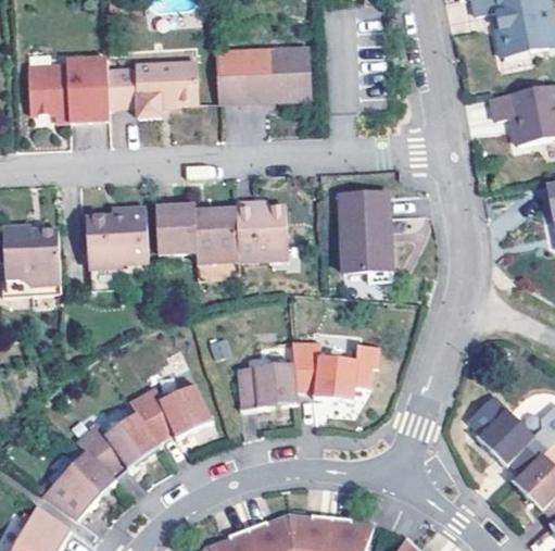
[(554,38),(554,21),(551,0),(474,0),(477,17),(501,12),(502,22),(504,33),(501,39),(503,50),(531,45),(532,52),(552,49),(554,38)]
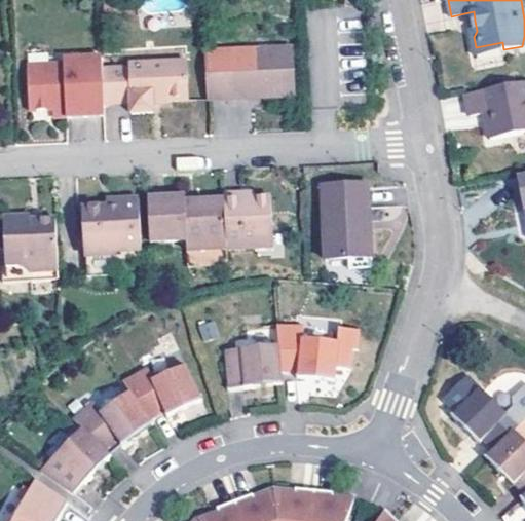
[(476,47),(477,54),(503,49),(502,42),(476,47)]
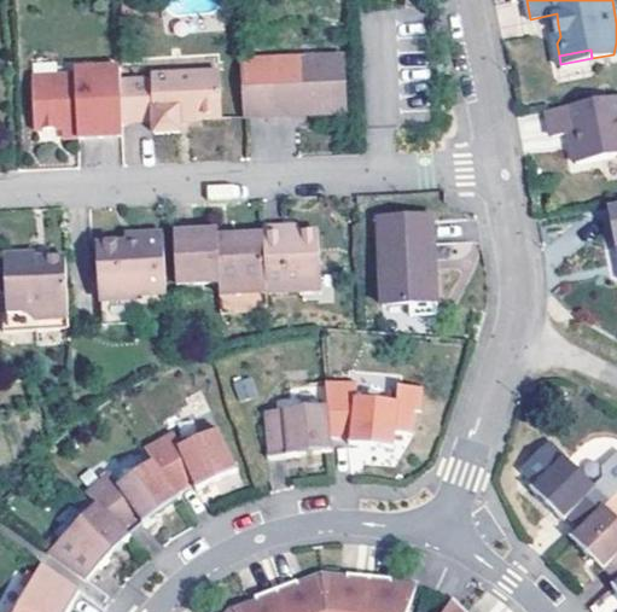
[(274,111),(294,110),(292,102),(319,100),(319,110),(344,109),(342,51),(272,54),(274,111)]
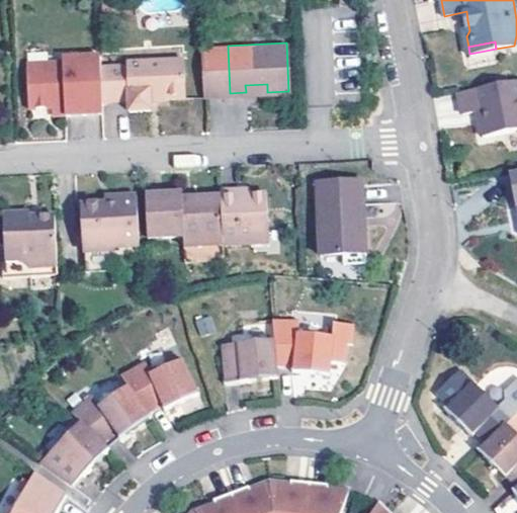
[(98,66),(98,53),(60,55),(60,61),(21,63),(22,102),(49,101),(61,101),(61,109),(100,107),(100,98),(98,66)]
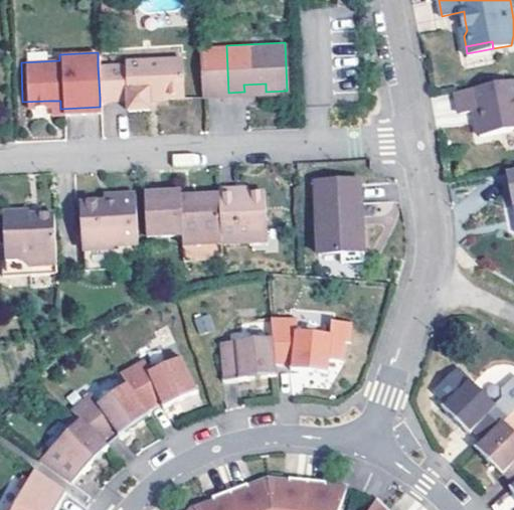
[(98,65),(100,98),(125,97),(126,108),(147,107),(147,96),(151,96),(182,95),(180,57),(124,59),(124,63),(98,65)]
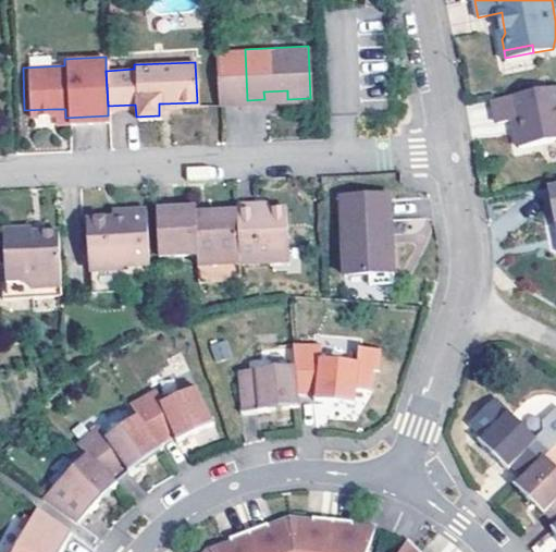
[(522,129),(516,130),(519,146),(555,138),(555,84),(491,97),(496,121),(513,118),(519,117),(520,121),(522,129)]
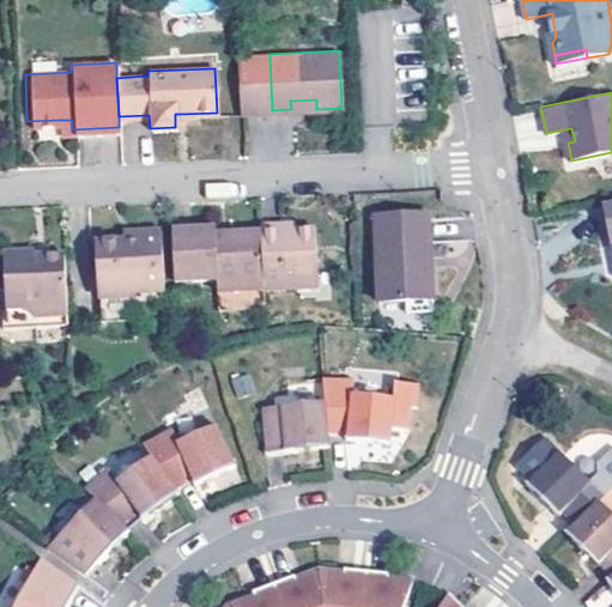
[(290,101),(291,109),(316,109),(316,99),(290,101)]
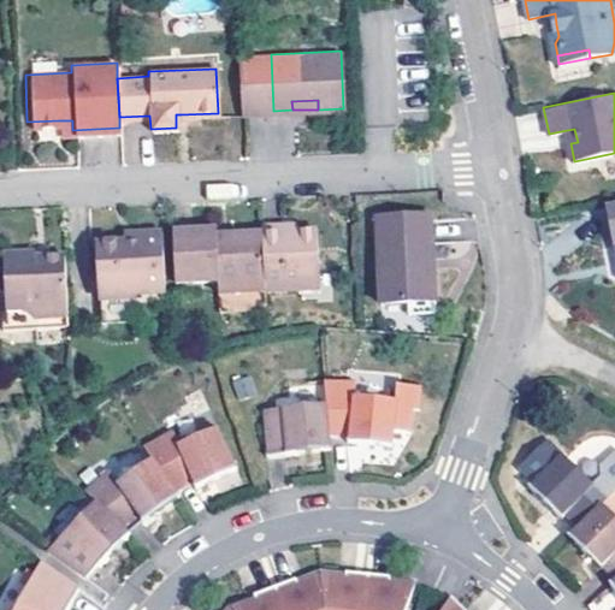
[(59,130),(72,130),(72,120),(58,120),(59,130)]
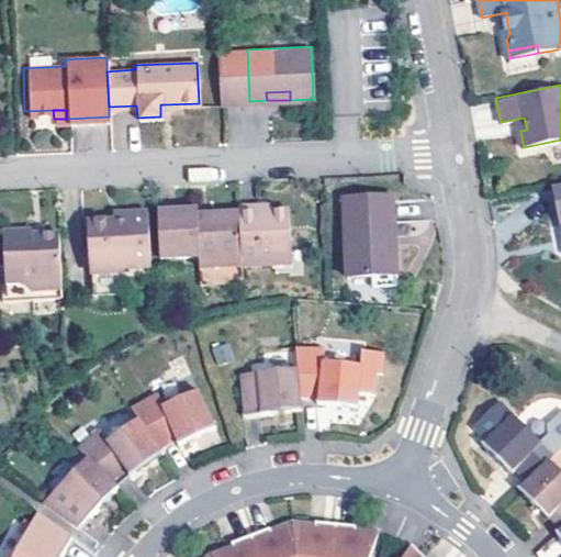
[(517,119),(520,131),(527,130),(525,122),(524,118),(517,119)]
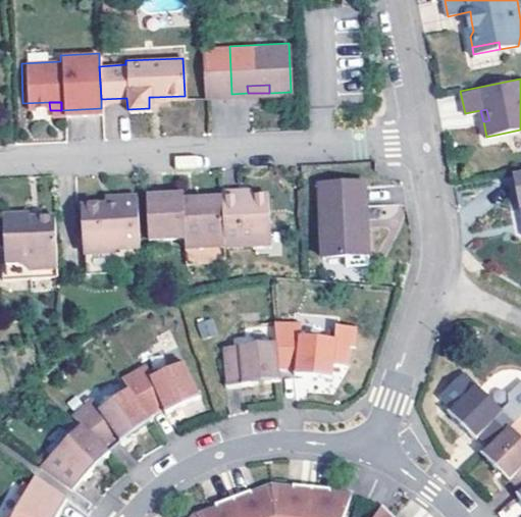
[(520,167),(512,170),(518,200),(520,200),(520,167)]
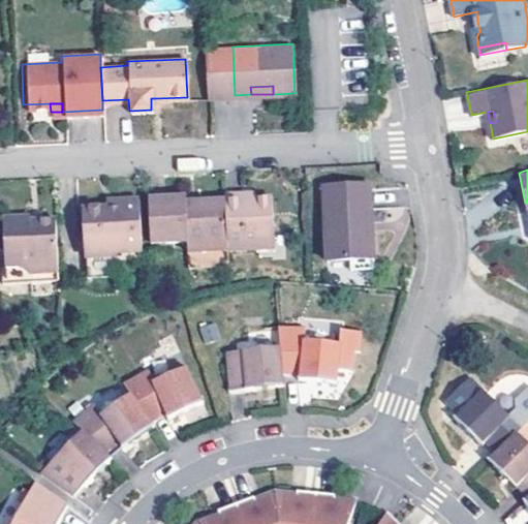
[(349,255),(374,254),(371,181),(323,182),(327,256),(349,255)]
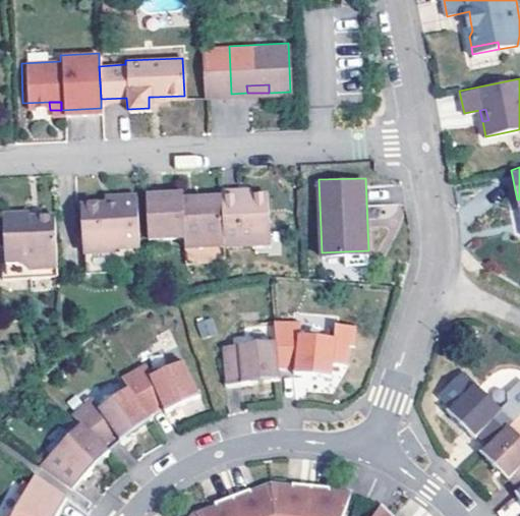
[(271,192),(252,193),(248,193),(240,194),(239,188),(222,189),(223,195),(225,243),(273,241),(271,192)]
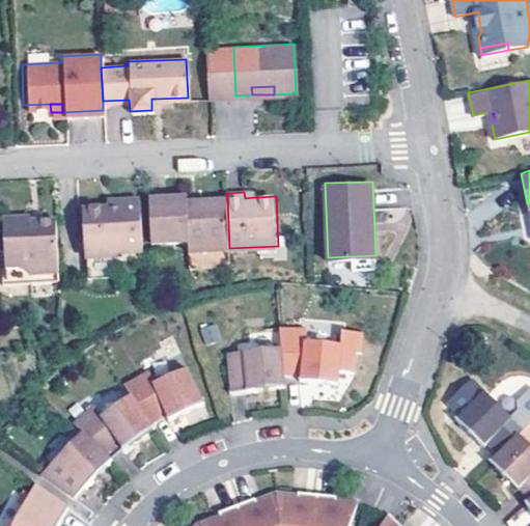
[(229,248),(227,199),(193,201),(189,201),(189,195),(151,197),(155,241),(191,240),(191,249),(229,248)]
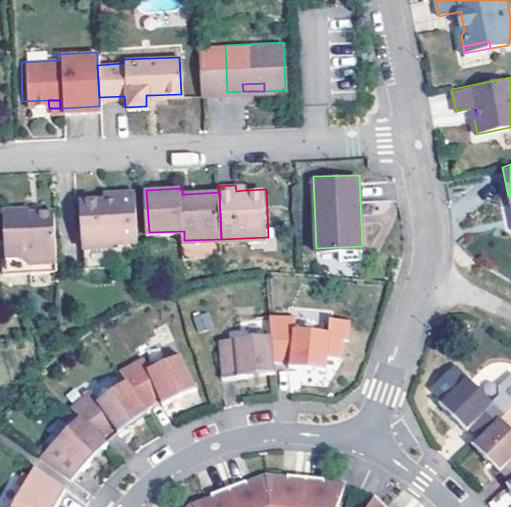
[(120,250),(139,250),(136,190),(117,192),(117,198),(112,198),(104,199),(81,200),(84,266),(121,264),(120,250)]
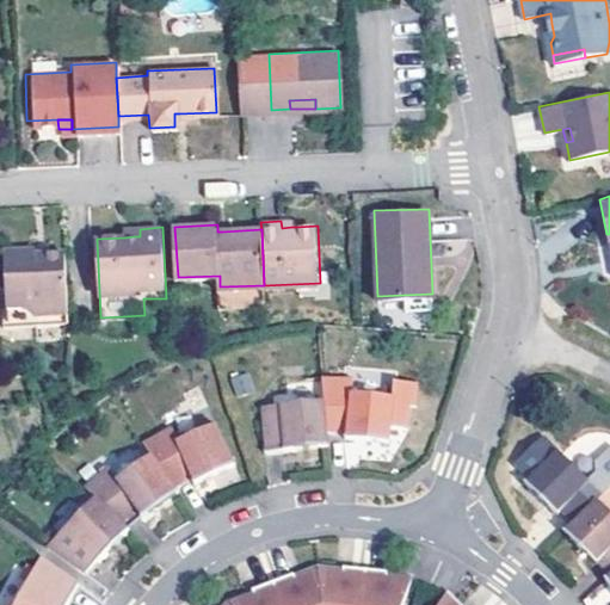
[(4,253),(6,310),(35,309),(35,316),(67,315),(62,253),(35,255),(34,251),(4,253)]
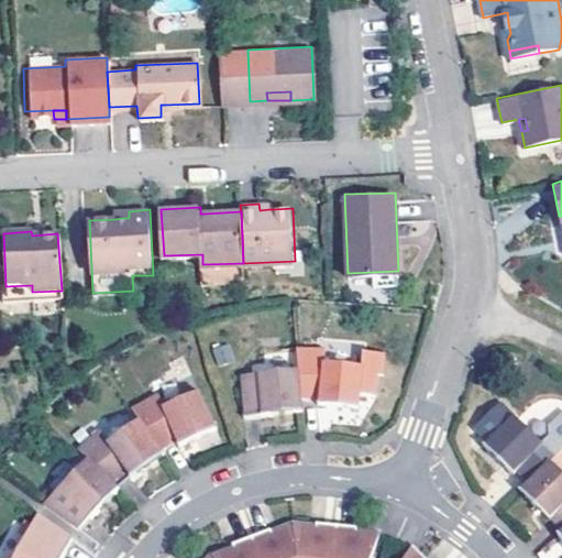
[(372,272),(372,284),(399,283),(398,271),(372,272)]
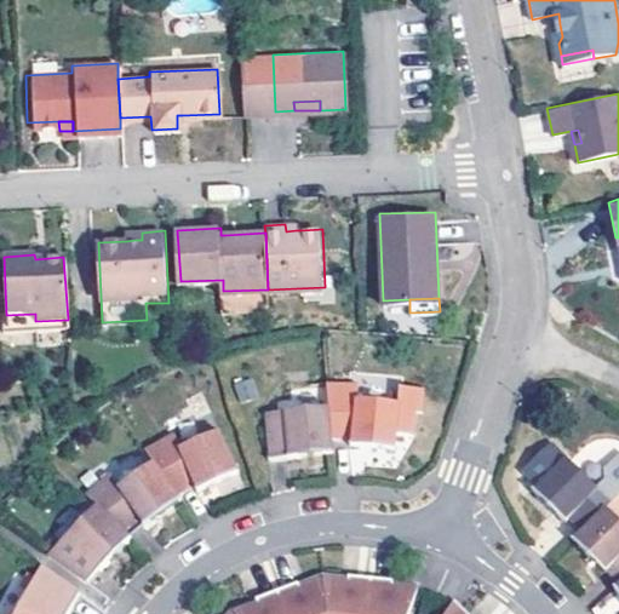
[(7,332),(68,328),(68,320),(35,321),(35,314),(6,315),(7,332)]
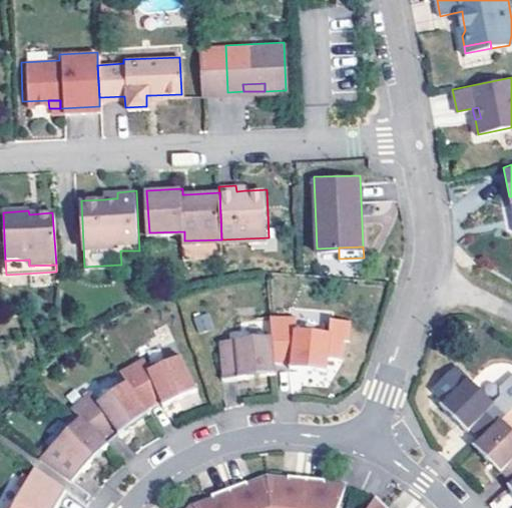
[(297,313),(270,312),(272,333),(274,360),(291,362),(290,366),(302,367),(327,369),(328,358),(342,358),(343,339),(349,340),(351,320),(330,319),(329,333),(296,329),(297,313)]
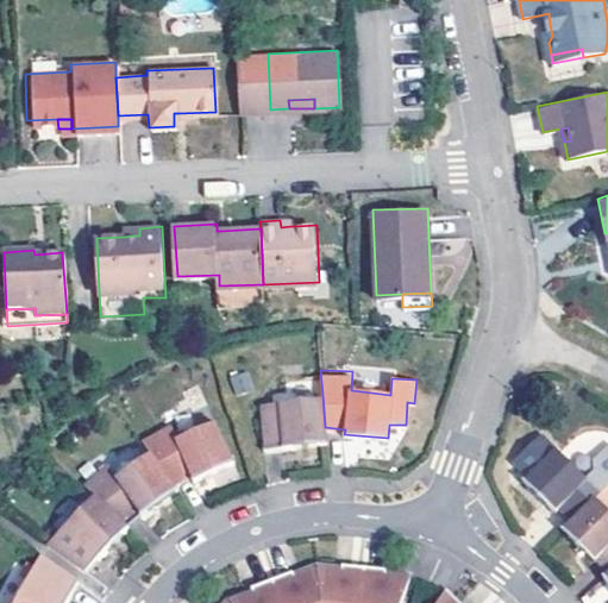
[(552,381),(538,381),(538,393),(552,391),(552,381)]
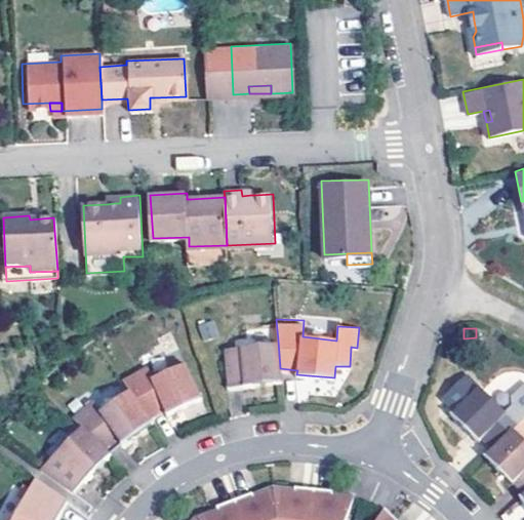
[(280,368),(278,341),(224,345),(228,385),(256,383),(280,382),(280,368)]
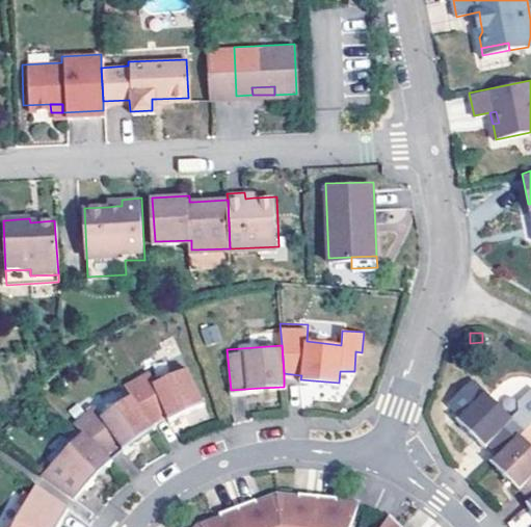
[(147,368),(122,384),(131,395),(149,421),(164,412),(167,416),(182,410),(203,401),(187,365),(153,379),(147,368)]
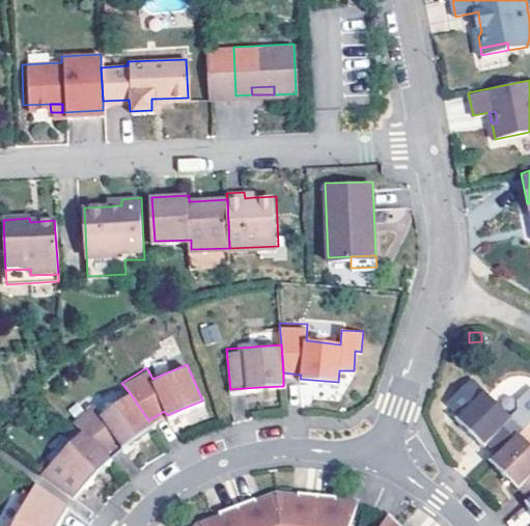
[(453,418),(458,424),(472,439),(477,443),(481,447),(486,443),(498,454),(529,421),(529,386),(517,399),(515,409),(509,416),(482,390),(453,418)]
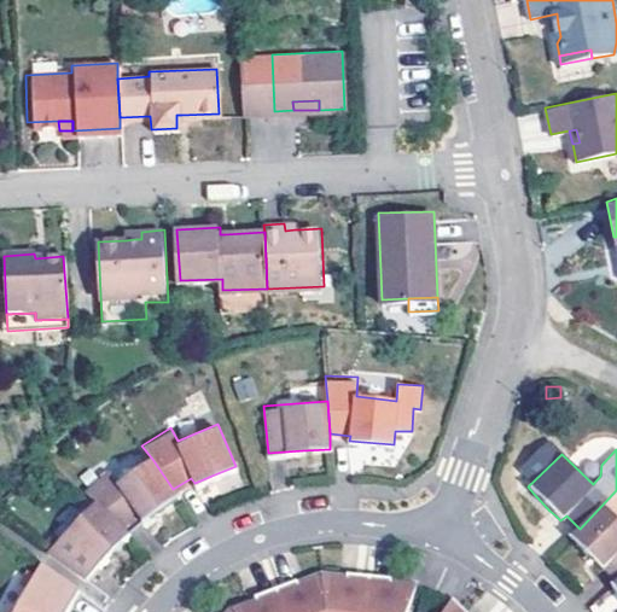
[(173,489),(152,459),(124,478),(116,467),(86,493),(95,503),(122,529),(137,517),(141,520),(178,496),(173,489)]
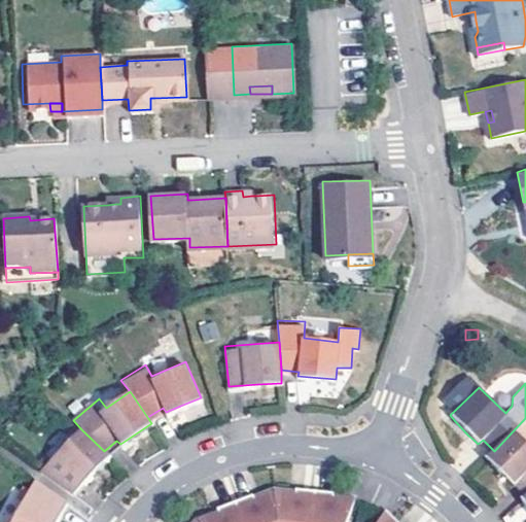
[(525,418),(494,451),(489,458),(502,472),(514,484),(517,480),(525,490),(525,418)]
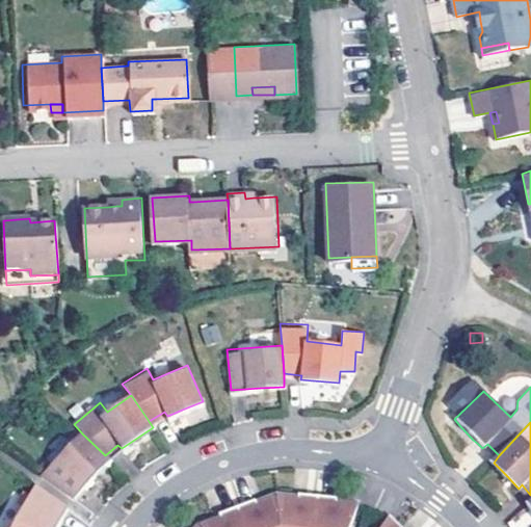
[(473,440),(459,425),(454,430),(472,449),(478,444),(473,440)]
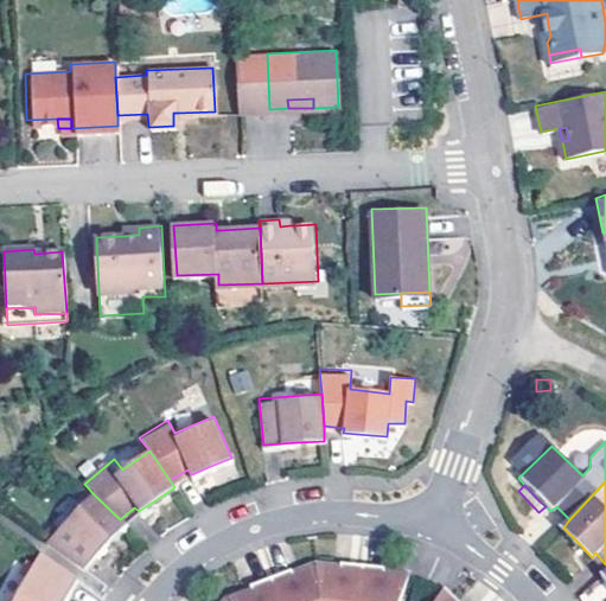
[(94,494),(45,542),(82,569),(125,524),(120,519),(94,494)]
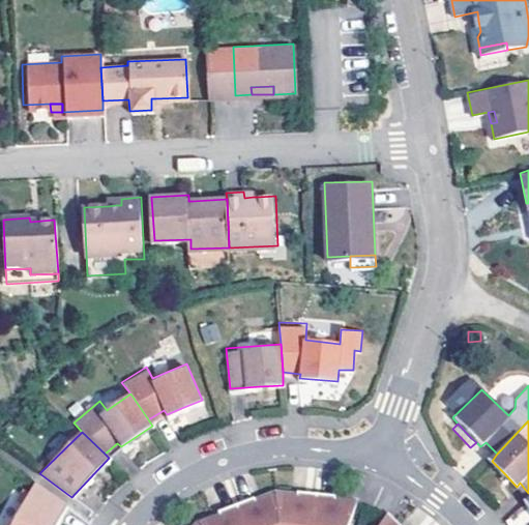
[(34,482),(11,524),(55,524),(66,504),(34,482)]
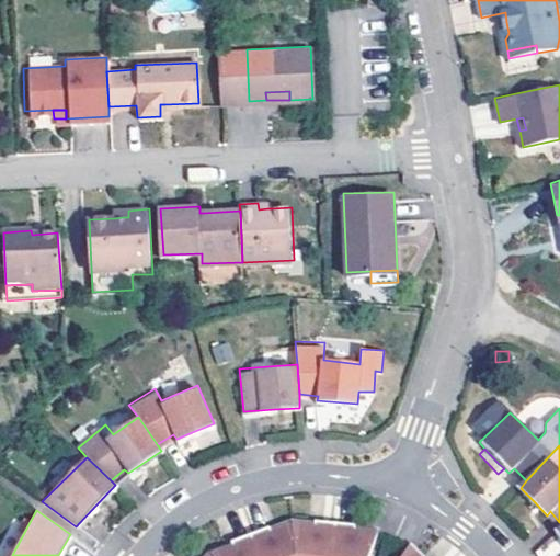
[(290,517),(267,525),(270,530),(275,529),(290,523),(308,524),(312,525),(313,519),(290,517)]
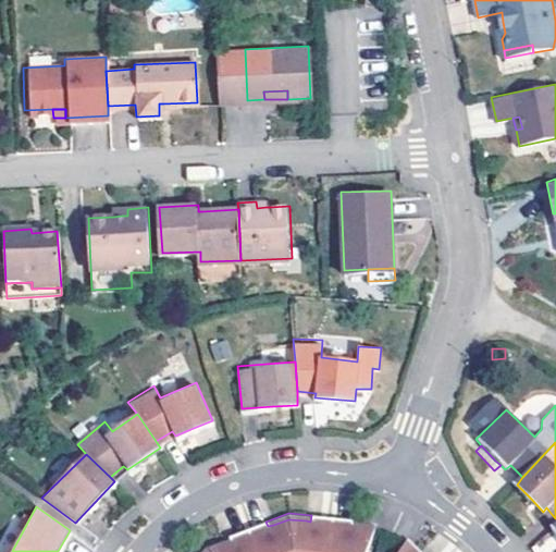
[(365,551),(373,527),(357,526),(350,525),(351,518),(311,515),(310,522),(306,520),(288,519),(273,525),(268,526),(266,522),(227,536),(230,541),(225,543),(209,549),(206,551),(365,551)]
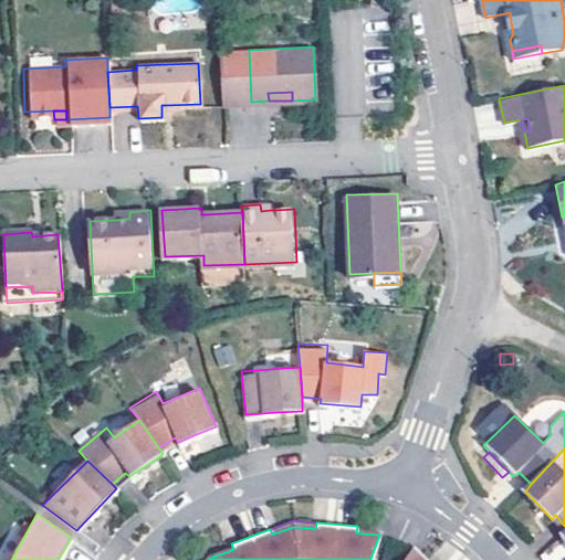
[(202,559),(209,559),(212,557),(229,551),(233,549),(231,543),(209,552),(202,559)]
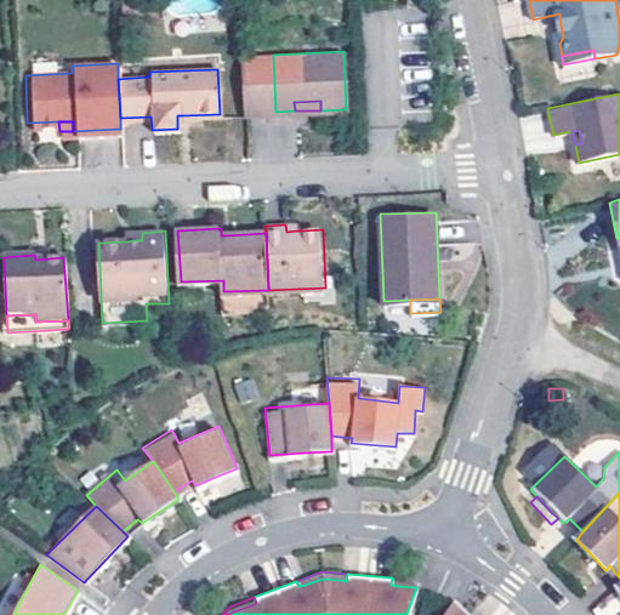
[(472,614),(454,597),(450,603),(462,614),(472,614)]
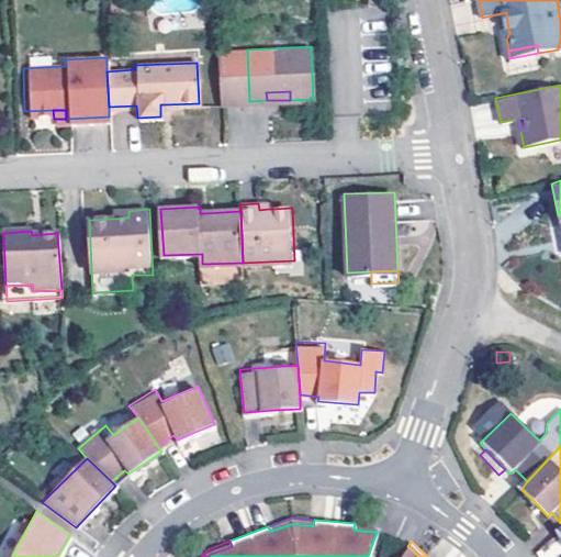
[(418,556),(407,546),(400,556),(418,556)]
